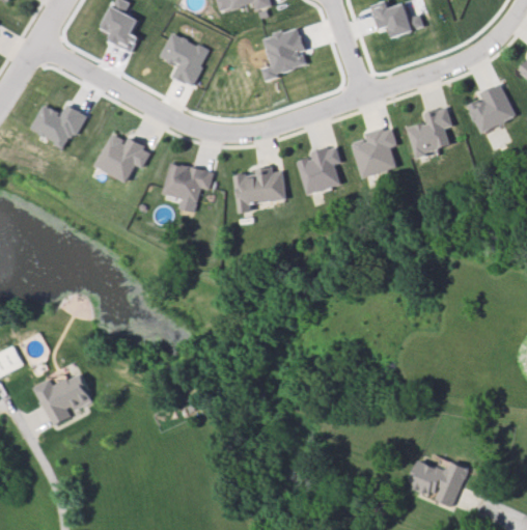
[(468,104),(500,90),(514,122),(481,136),(468,104)]
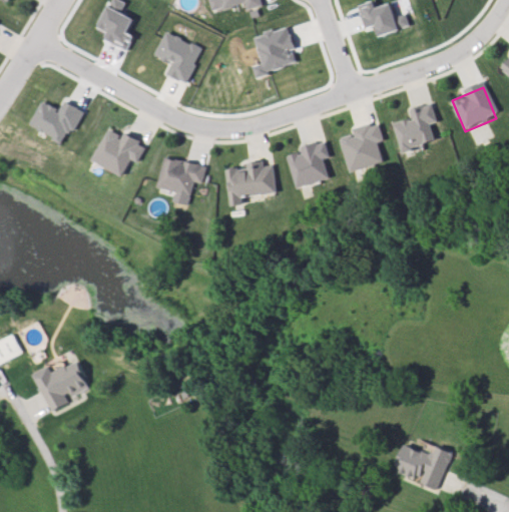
[(403,151),(389,115),(429,99),(443,136),(403,151)]
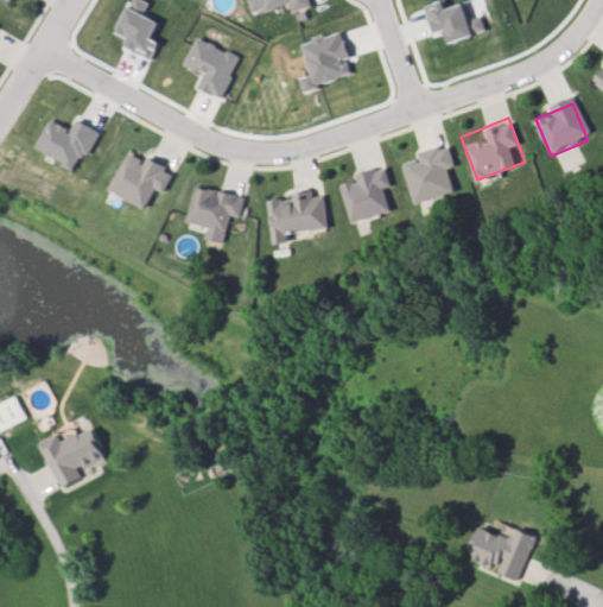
[(191,185),(241,198),(233,233),(182,221),(191,185)]
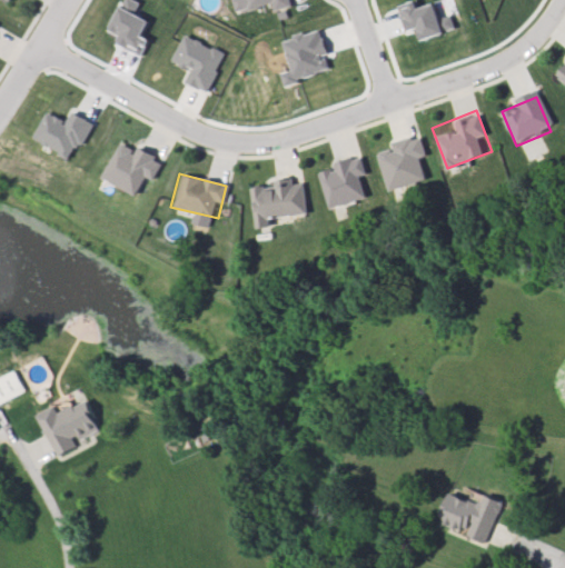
[(255,227),(246,187),(300,176),(309,215),(255,227)]
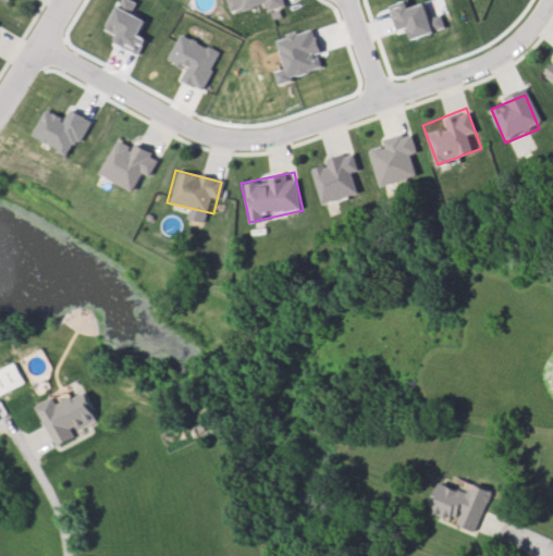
[(0,368),(13,362),(22,381),(0,391),(0,368)]
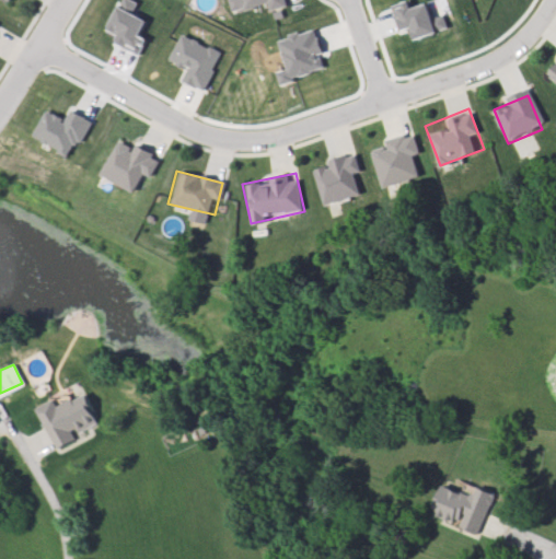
[(34,407),(76,384),(97,426),(56,447),(34,407)]
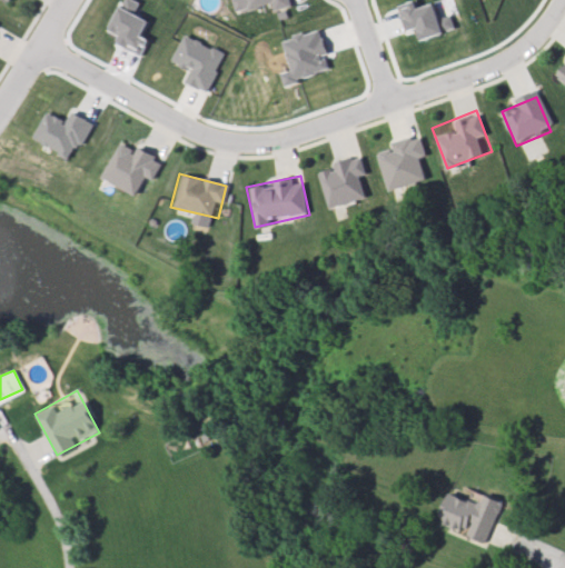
[(436,516),(457,481),(502,507),(482,542),(436,516)]
